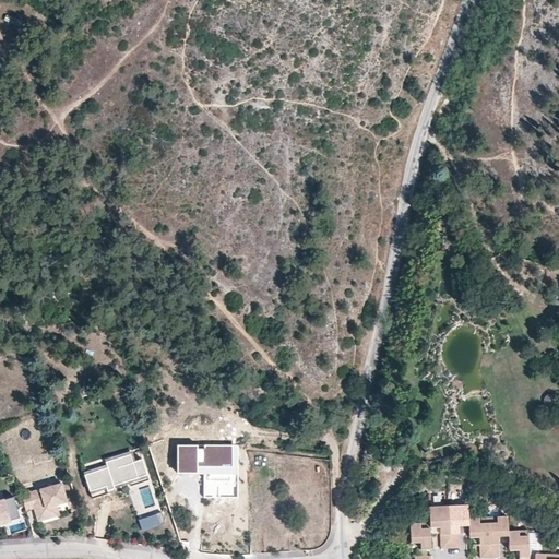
[(235,443),(176,442),(175,477),(197,477),(197,463),(204,463),(203,499),(215,499),(215,484),(234,484),(235,443)]
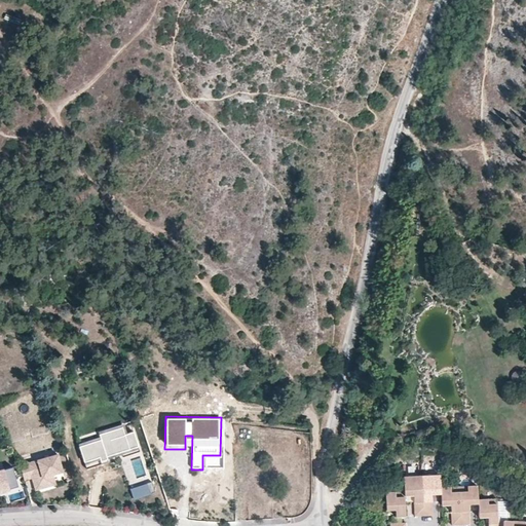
[(100,440),(78,446),(83,465),(140,449),(134,429),(122,433),(121,426),(98,433),(100,440)]
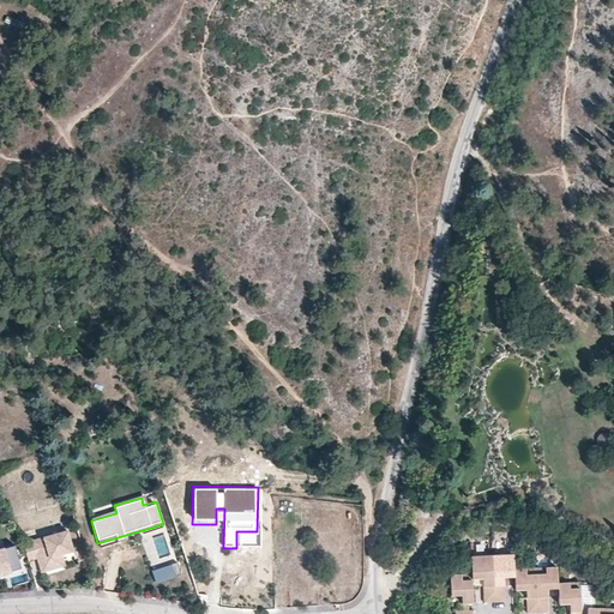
[(73,551),(67,530),(43,536),(44,540),(34,543),(32,540),(23,542),(28,559),(37,557),(41,571),(53,567),(49,557),(73,551)]
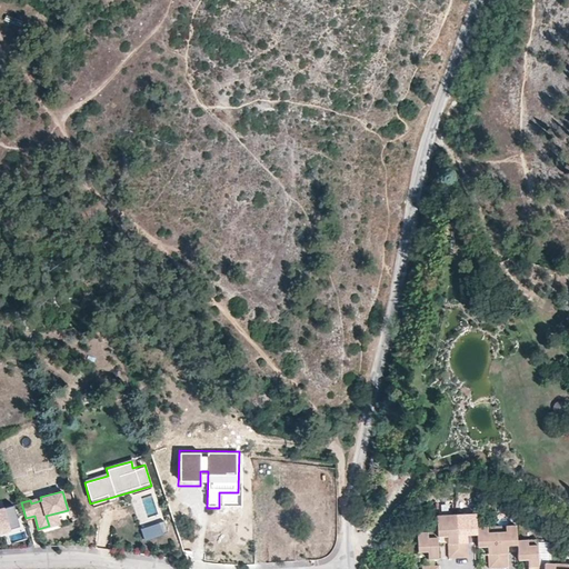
[(13,502),(0,506),(0,530),(20,525),(13,502)]
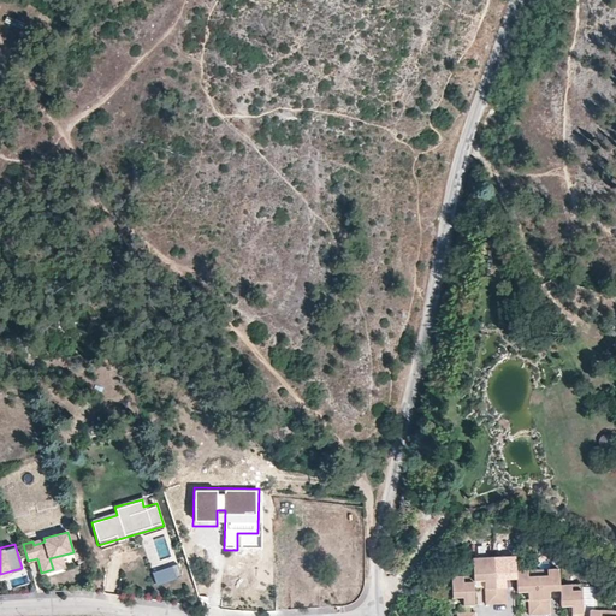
[(516,581),(515,573),(514,558),(493,560),(495,605),(505,605),(505,581),(516,581)]
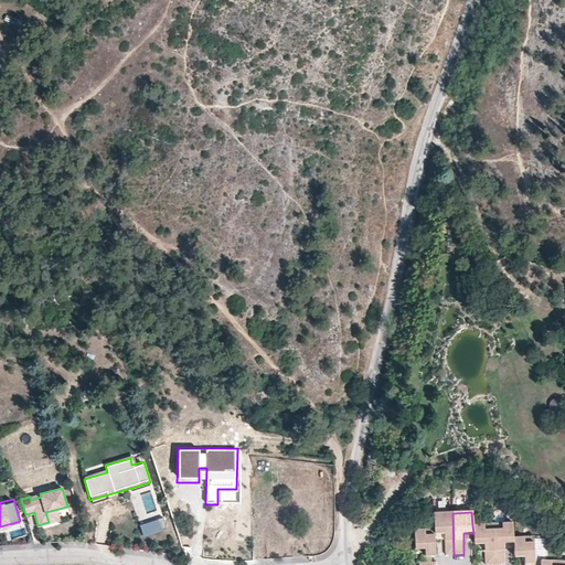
[(454,555),(452,513),(432,514),(433,530),(433,534),(444,534),(445,555),(454,555)]
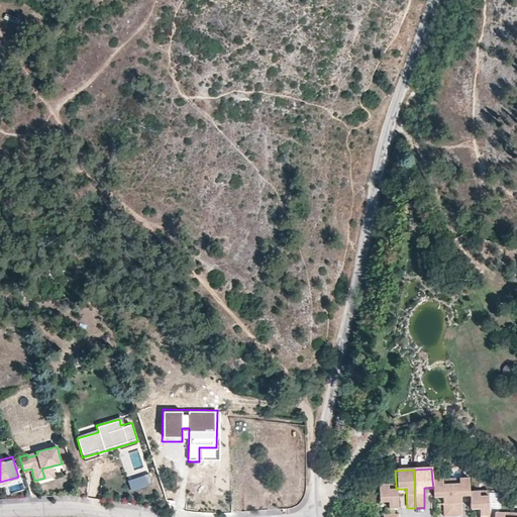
[(148,474),(127,481),(130,491),(151,484),(148,474)]
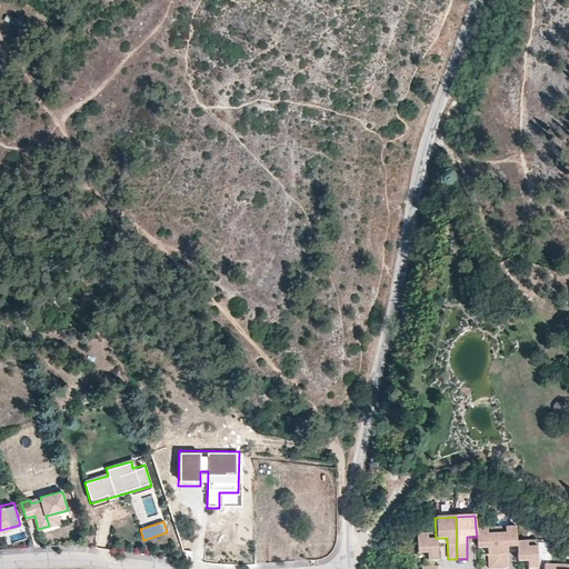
[(476,529),(477,537),(477,548),(487,547),(488,568),(497,568),(496,528),(476,529)]
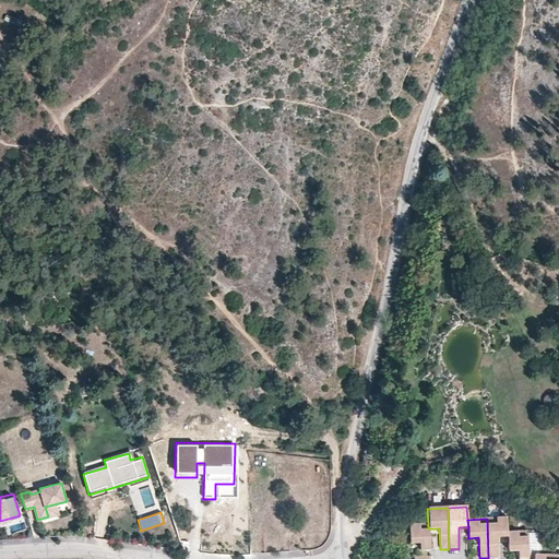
[(507,537),(507,533),(506,519),(487,519),(488,558),(492,558),(499,558),(498,537),(507,537)]
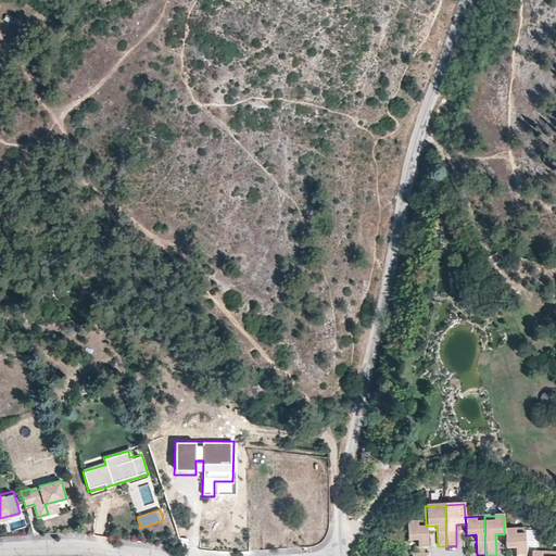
[(426,526),(426,521),(406,522),(407,541),(417,541),(418,547),(427,547),(426,526)]
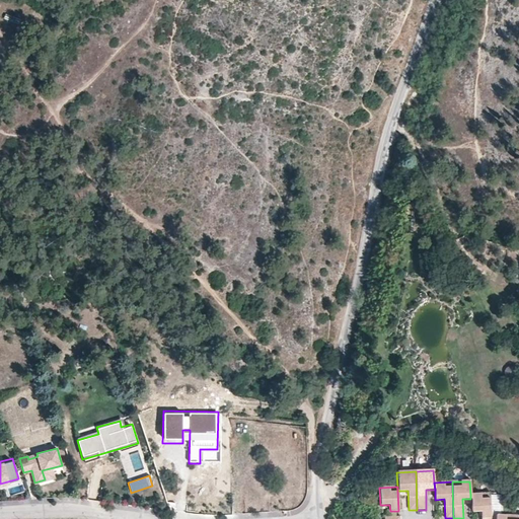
[(491,518),(491,515),(490,494),(470,495),(470,499),(471,512),(480,511),(480,518),(491,518)]
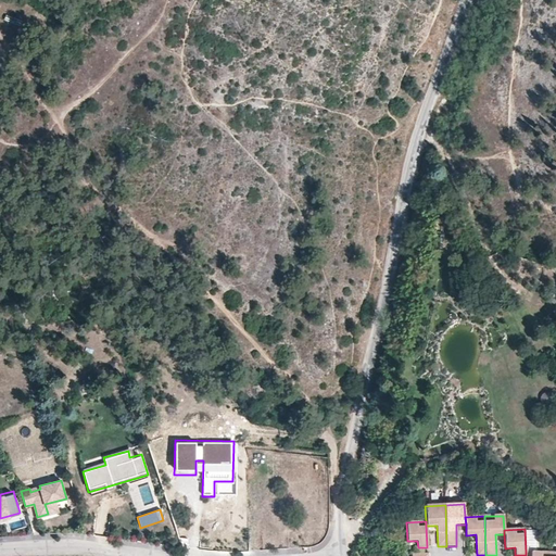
All buildings are outlined.
